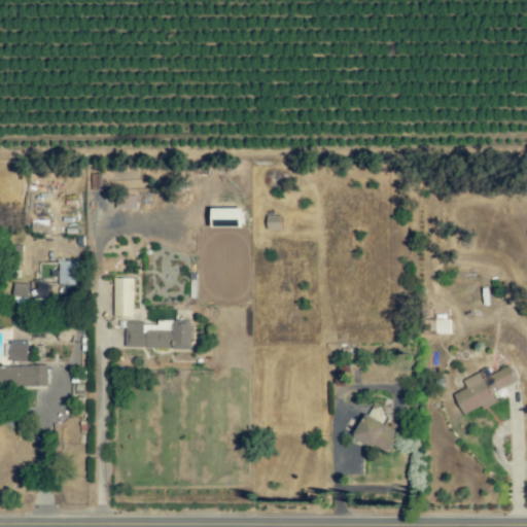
[(243,209),(212,209),(212,226),(243,226),(243,209)]
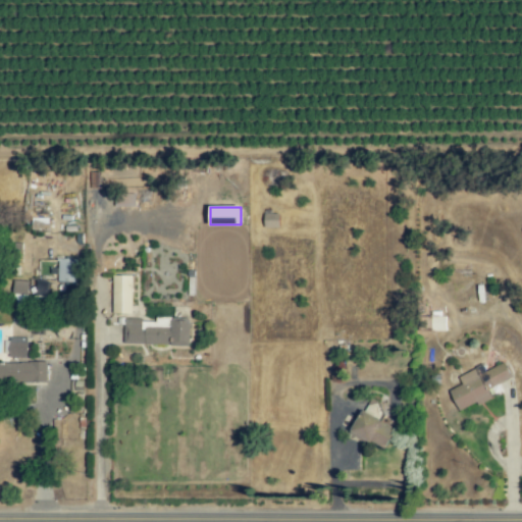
[(278,213),(264,214),(264,227),(279,227),(278,213)]
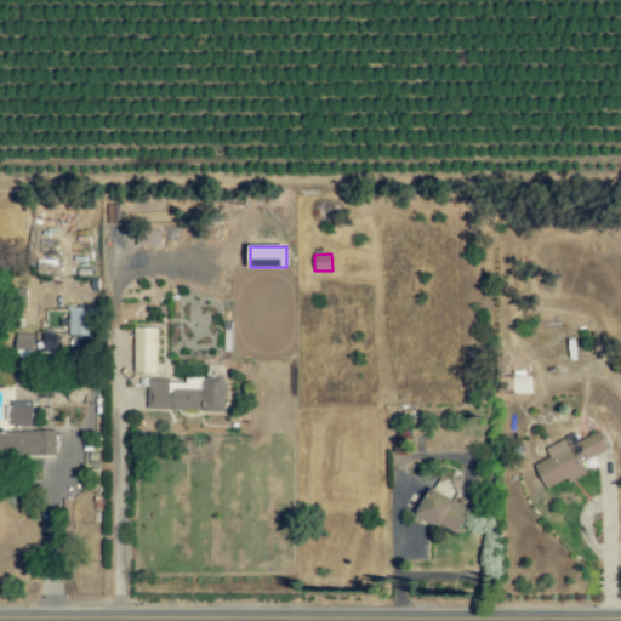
[(68,339),(91,339),(92,308),(69,308),(68,339)]
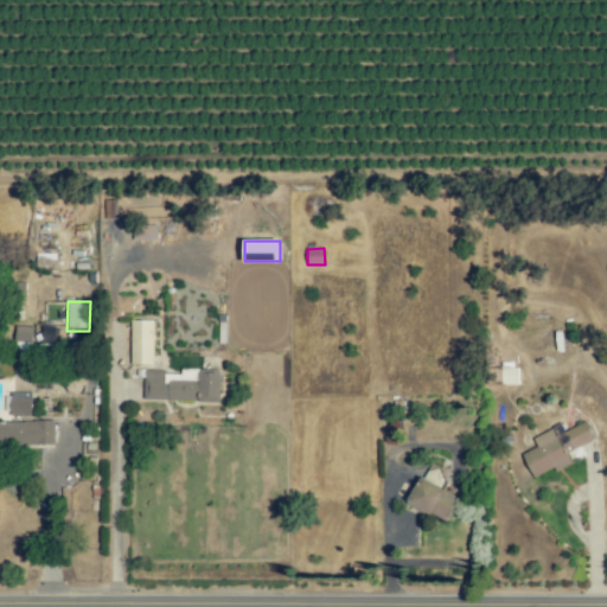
[(131,364),(152,365),(153,320),(131,320),(131,364)]
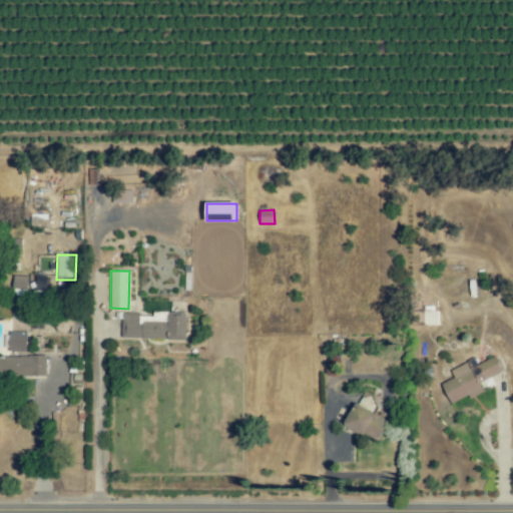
[(12,302),(26,302),(27,277),(13,276),(12,302)]
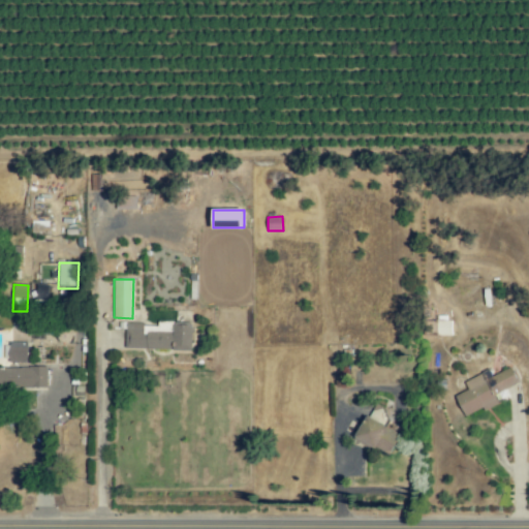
[(36,285),(37,301),(52,300),(51,284),(36,285)]
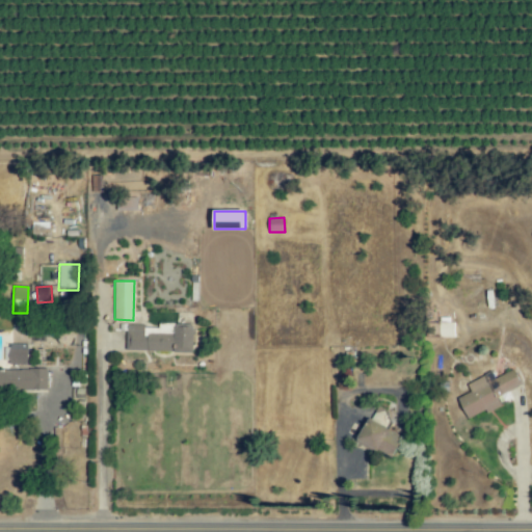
[(453,320),(440,320),(440,338),(454,337),(453,320)]
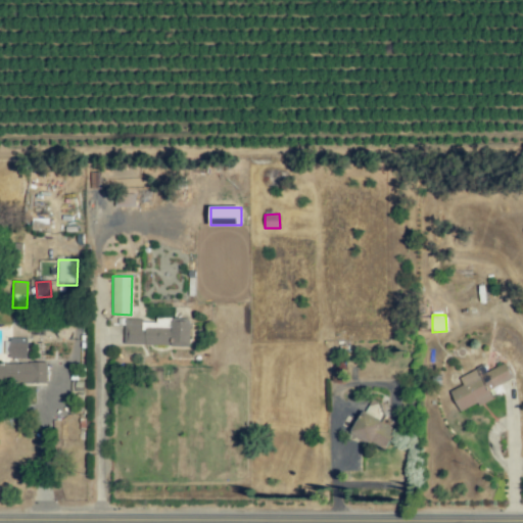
[(190,346),(190,320),(172,319),(172,323),(125,322),(124,344),(190,346)]
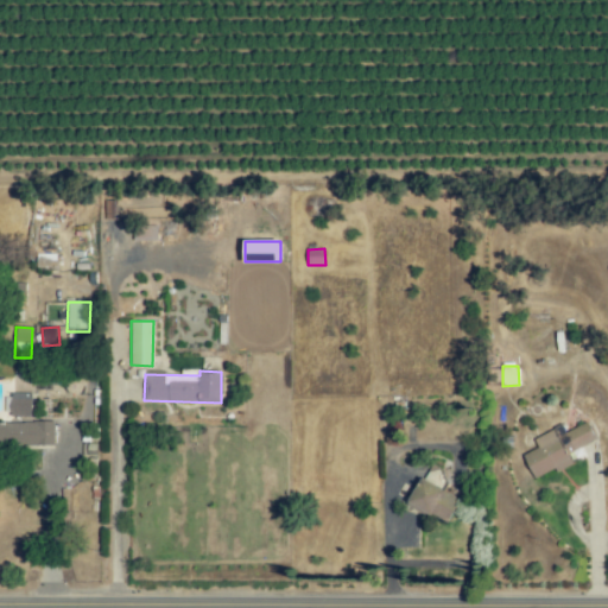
[(11,417),(31,417),(32,393),(11,393),(11,417)]
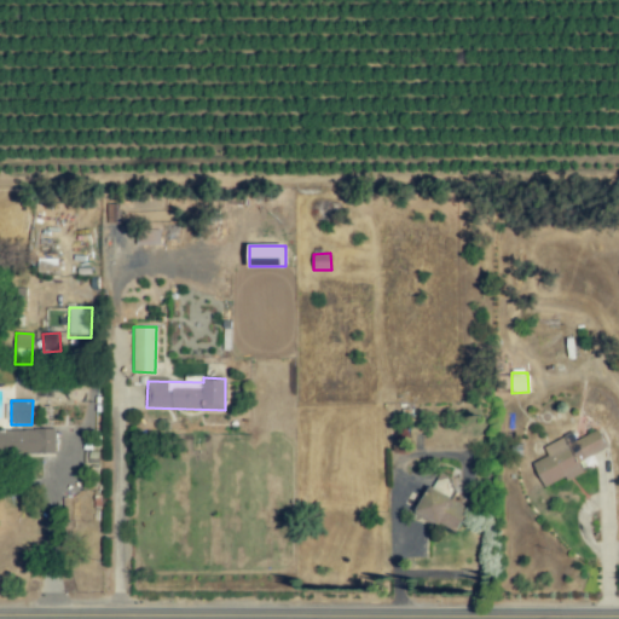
[(0,452),(55,453),(55,429),(0,428),(0,452)]
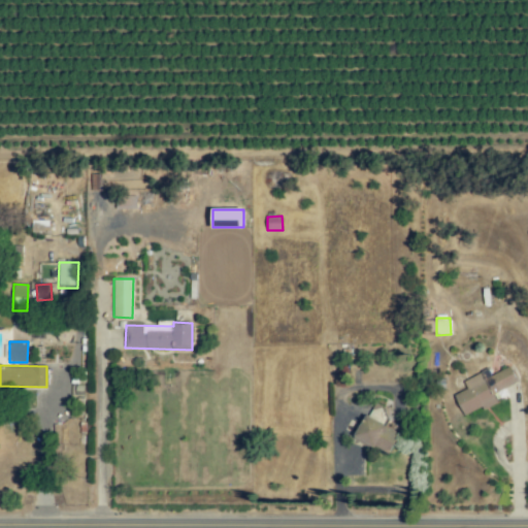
[(463,416),(482,407),(483,409),(497,403),(493,393),(518,383),(510,366),(490,375),(488,369),(463,381),(466,389),(454,395),(463,416)]
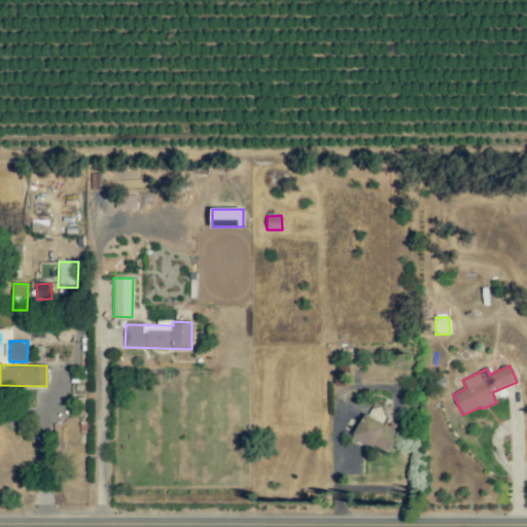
[(388,454),(399,433),(364,415),(353,435),(388,454)]
